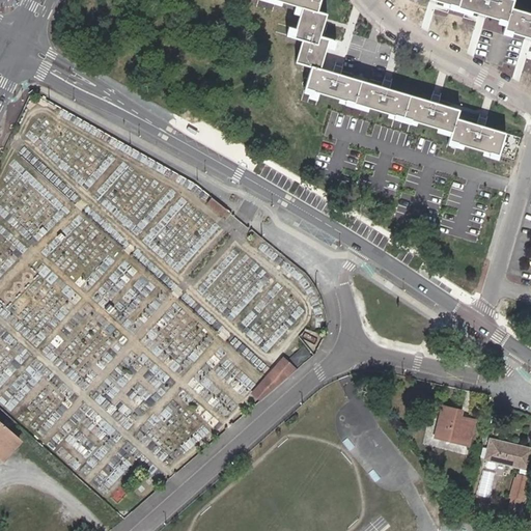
[(275,0),(302,8),(296,29),(294,37),(303,39),(327,47),(329,39),(319,36),(326,15),(316,12),(319,0),(275,0)]
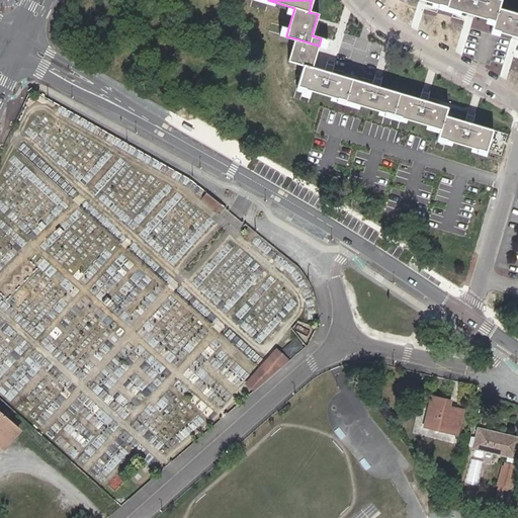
[(422,0),(475,15),(479,0),(422,0)]
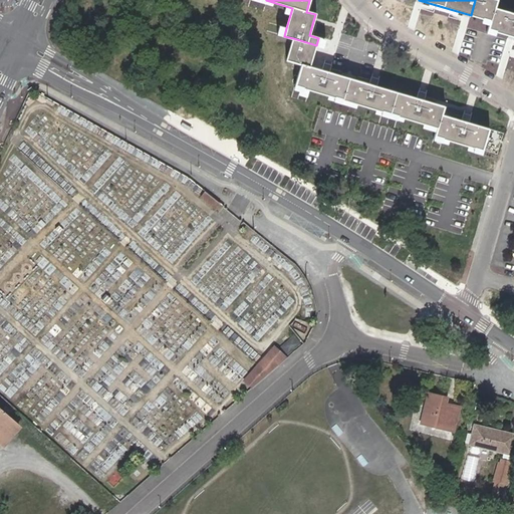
[(475,0),(471,15),(477,17),(483,19),(488,0),(475,0)]
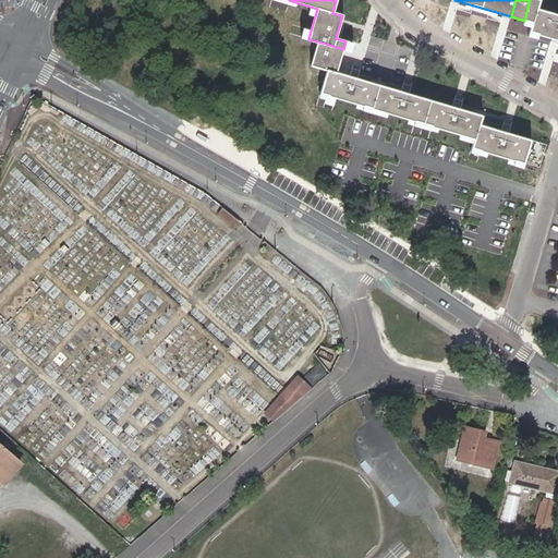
[(538,0),(530,0),(524,21),(533,23),(530,32),(557,39),(557,14),(536,9),(538,0)]
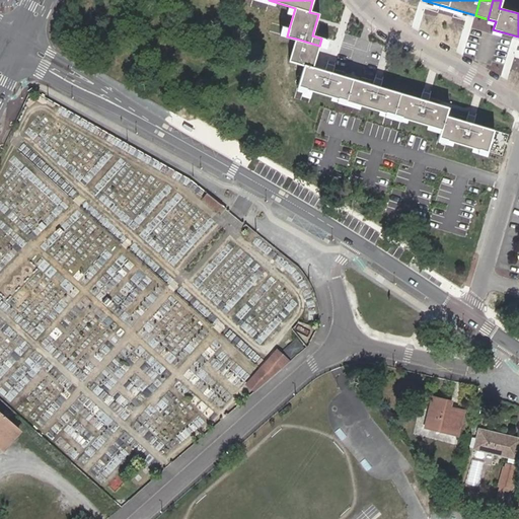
[(318,51),(319,46),(296,39),(290,59),(289,61),(304,65),(312,68),(318,51)]
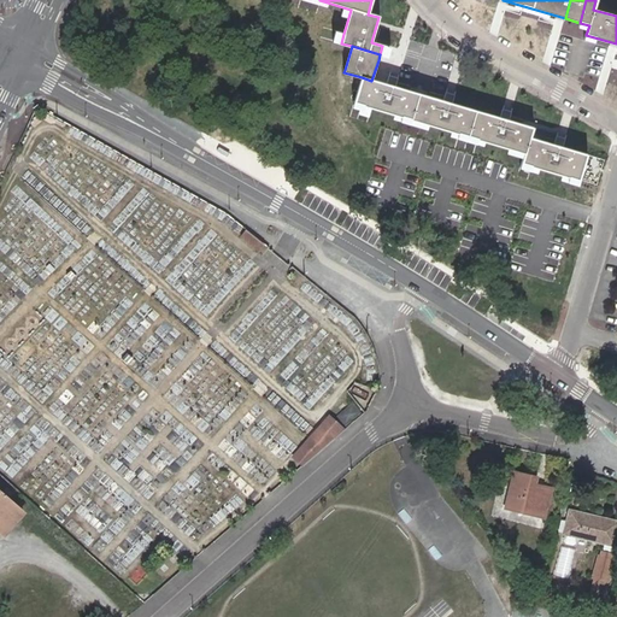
[(387,84),(371,81),(362,77),(354,103),(524,154),(522,163),(579,181),(587,154),(563,148),(565,140),(557,137),(553,145),(529,139),(533,128),(509,122),(511,112),(503,110),(500,118),(452,104),(454,95),(445,93),(442,101),(395,88),(398,78),(389,76),(387,84)]
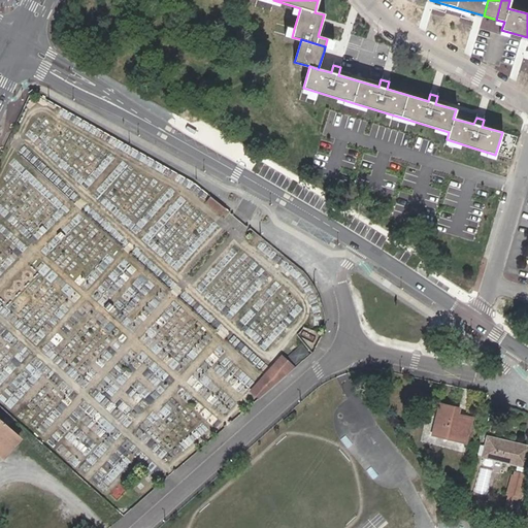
[(2,142),(4,147),(9,146),(14,136),(12,132),(6,132),(2,142)]
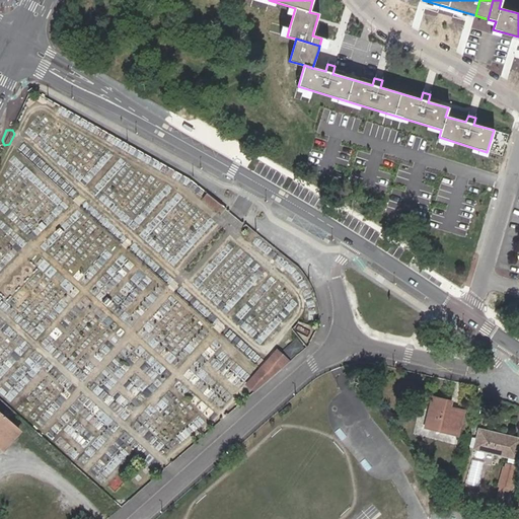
[(302,346),(296,339),(283,350),(289,357),(302,346)]
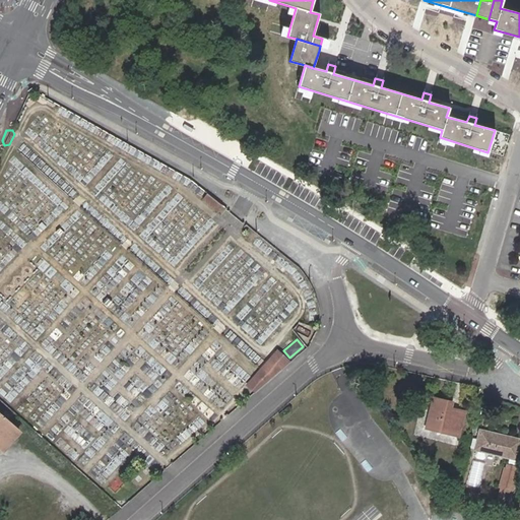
[(258,377),(249,386),(256,392),(290,362),(278,351),(256,375),(258,377)]
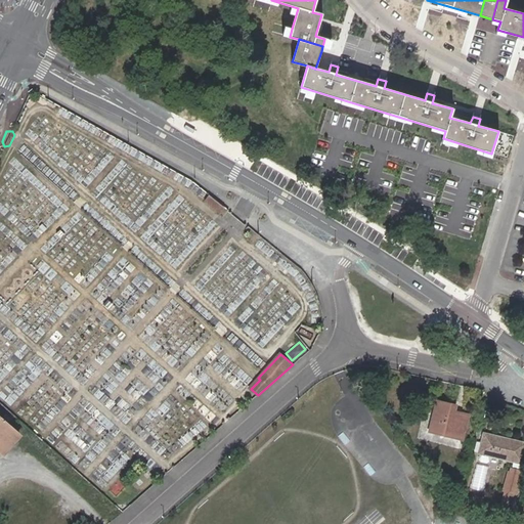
[(251,389),(260,380),(258,378),(249,388),(251,389)]
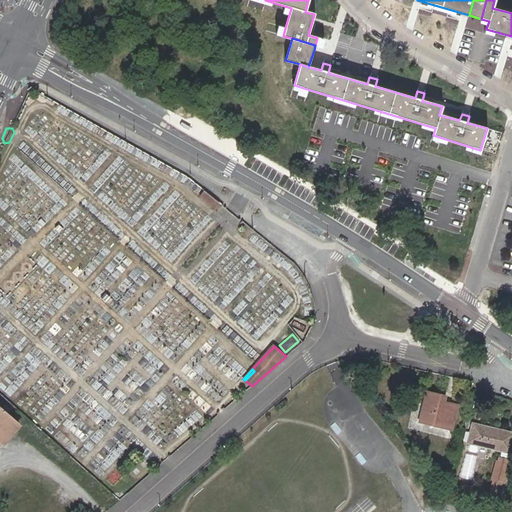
[(445,396),(427,392),(420,421),(452,429),(457,406),(443,402),(445,396)]
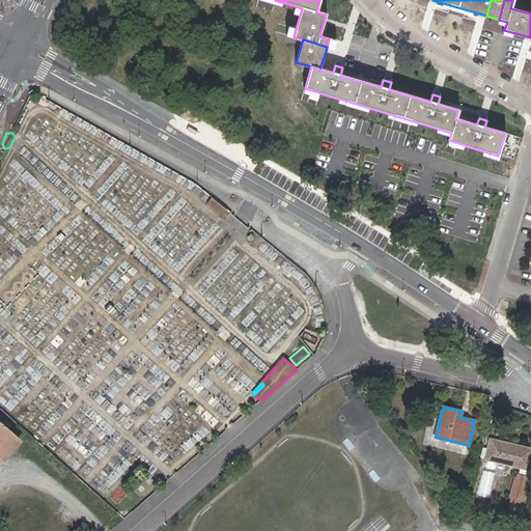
[(2,423),(0,421),(0,457),(1,459),(20,440),(6,428),(9,424),(5,420),(2,423)]
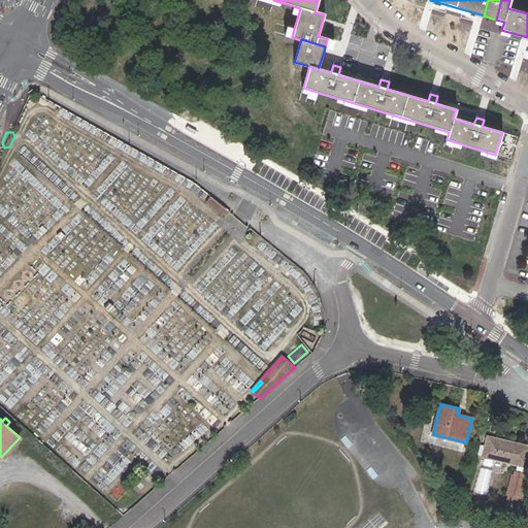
[(527,453),(527,447),(487,437),(483,456),(484,457),(493,459),(518,465),(516,473),(515,473),(514,476),(512,475),(506,494),(509,495),(519,497),(525,475),(522,475),(525,467),(527,453)]
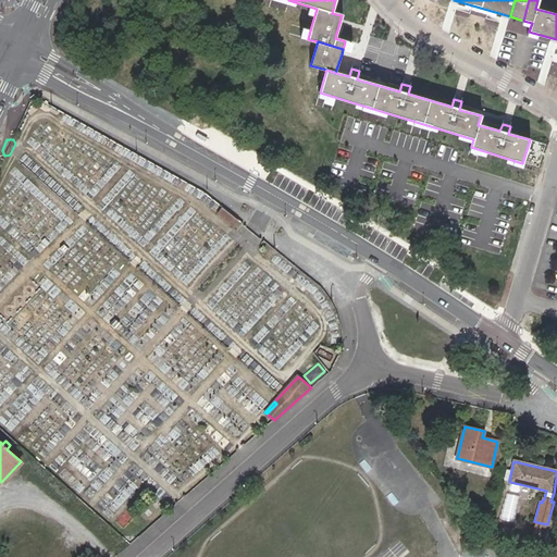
[(520,484),(510,482),(508,487),(510,491),(517,492),(519,491),(520,484)]
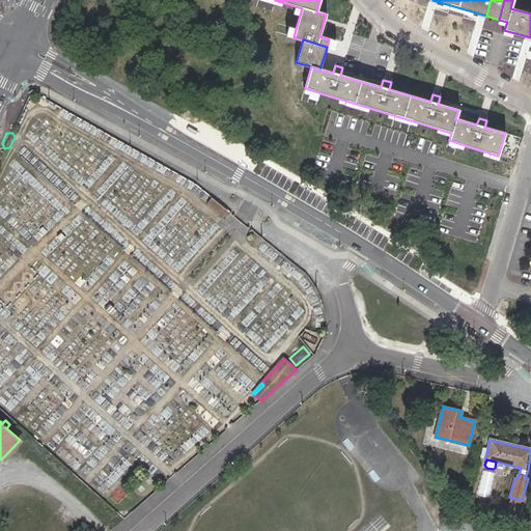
[(522,500),(512,498),(509,509),(521,512),(524,501),(522,500)]
